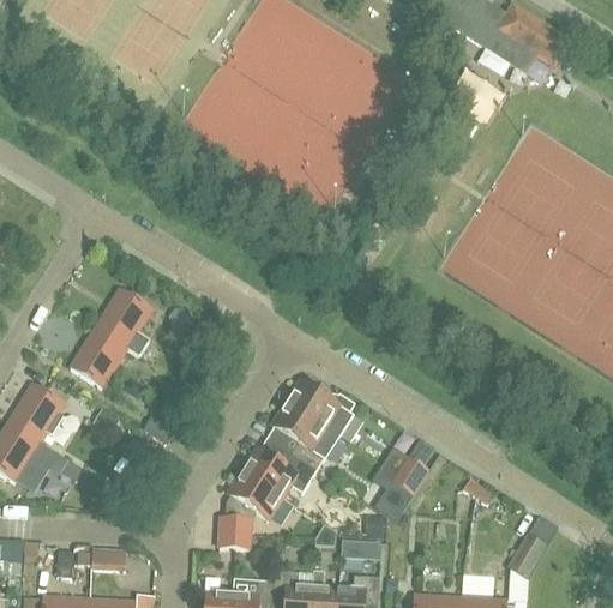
[(505,14),(482,0),(439,0),(431,12),(510,62),(514,58),(527,66),(535,53),(551,62),(553,60),(566,40),(511,5),(505,14)]
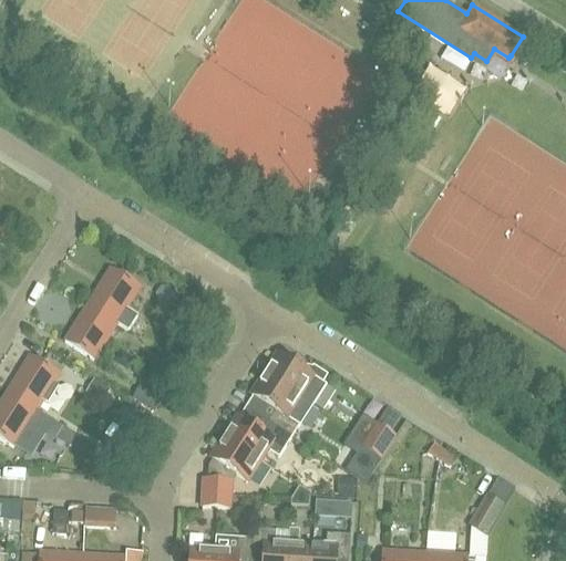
[(86,301),(115,320),(127,326),(136,312),(125,304),(139,283),(110,265),(86,301)]
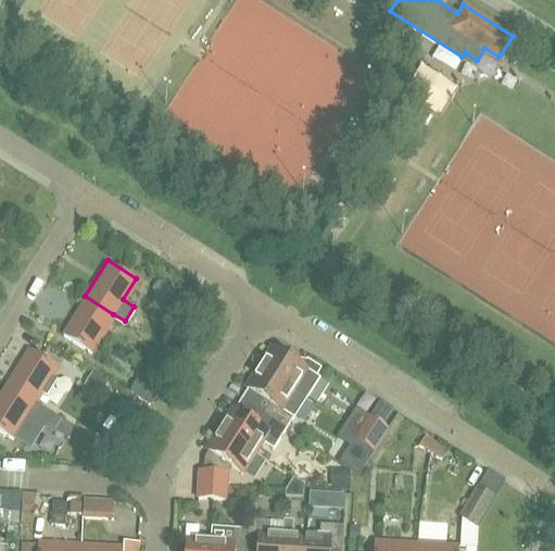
[(90,350),(113,314),(85,296),(63,332),(90,350)]
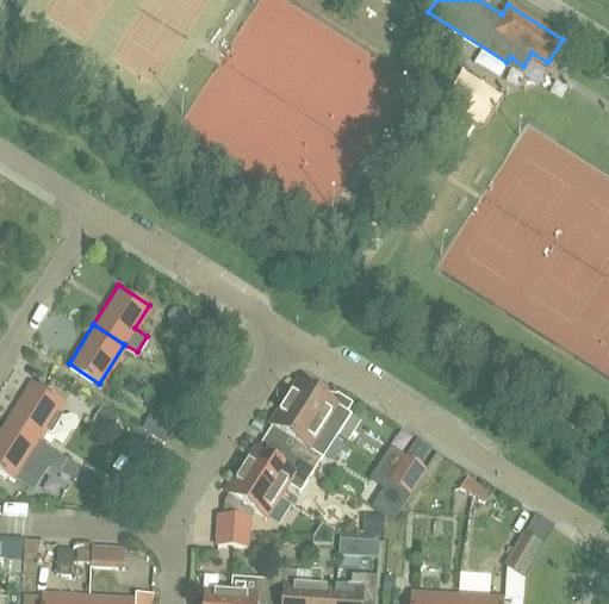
[(185,366),(178,379),(188,385),(193,378),(196,373),(191,369),(185,366)]
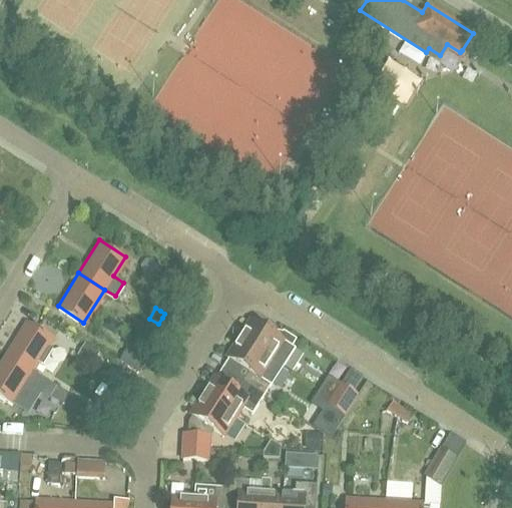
[(282,328),(278,335),(249,317),(237,336),(282,364),(294,345),(291,344),(296,336),(282,328)]
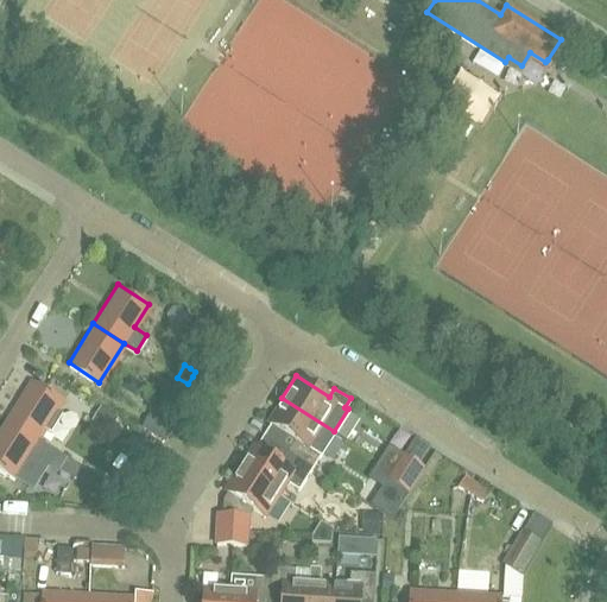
[(7,417),(38,436),(63,397),(32,378),(7,417)]
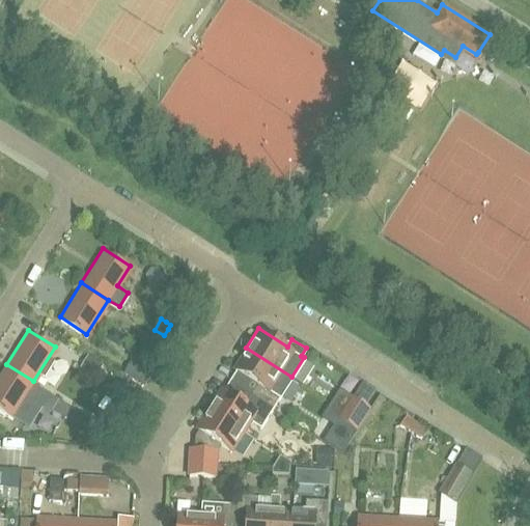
[(158,345),(164,335),(155,330),(148,340),(158,345)]
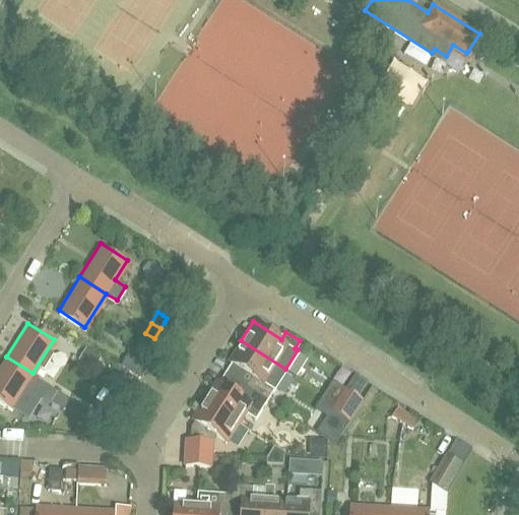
[(267,397),(285,369),(241,340),(230,359),(252,373),(245,383),(267,397)]
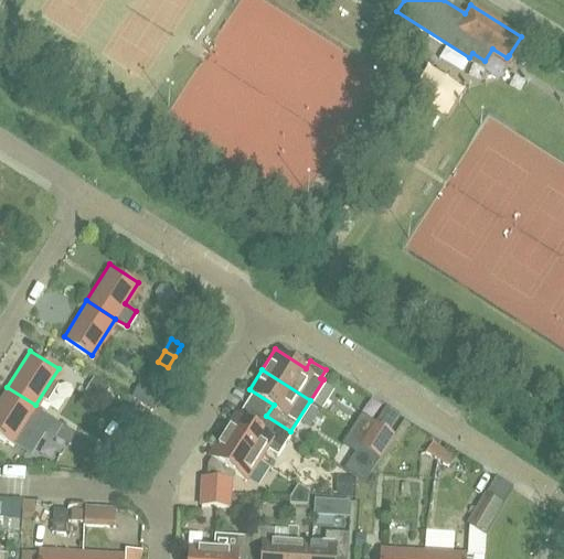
[(109,383),(98,375),(88,389),(100,397),(109,383)]
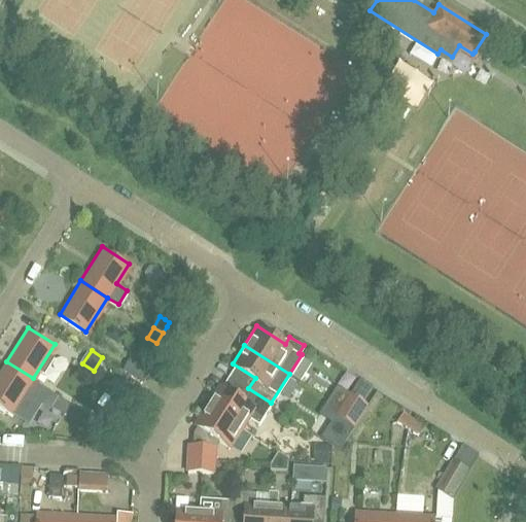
[(121,367),(142,380),(148,372),(149,369),(151,367),(135,356),(131,353),(121,367)]
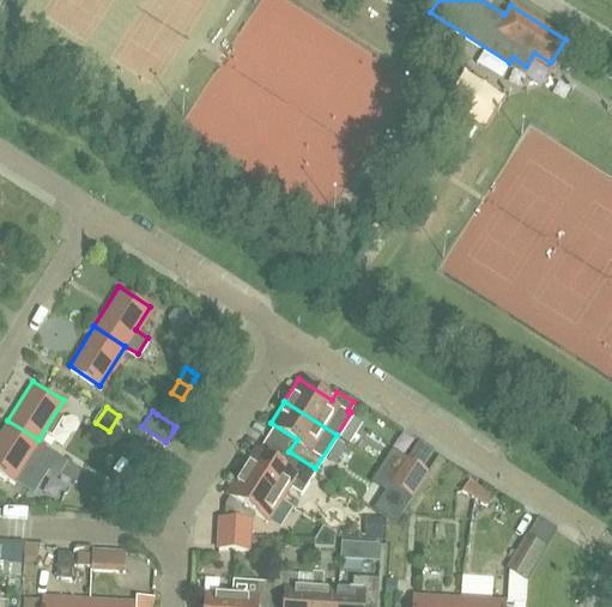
[(66,457),(38,439),(7,420),(0,431),(0,471),(13,479),(14,478),(32,489),(47,466),(56,472),(66,457)]
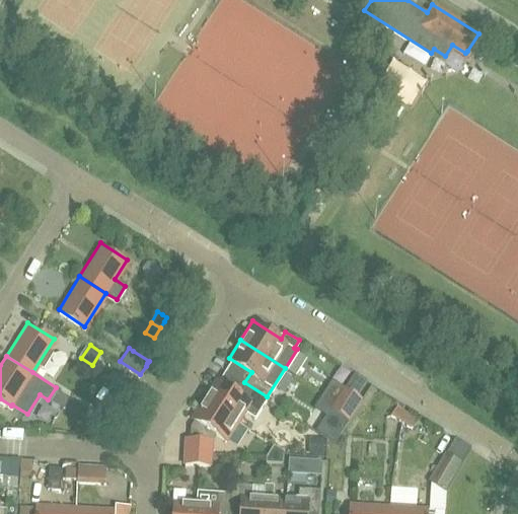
[(318,398),(329,406),(343,385),(331,378),(318,398)]
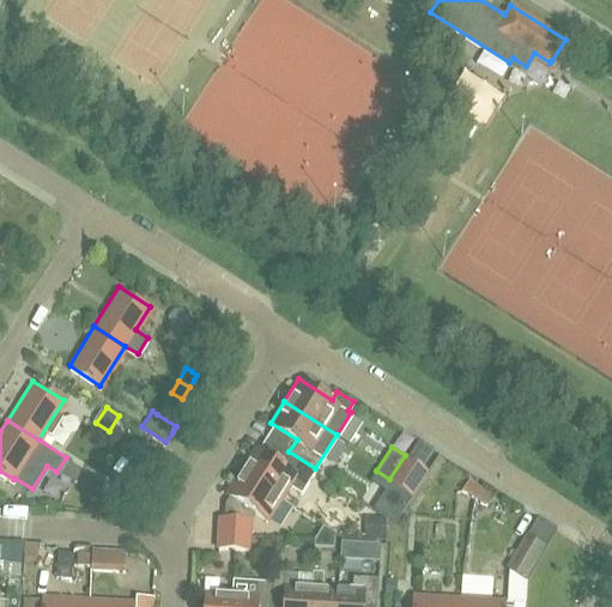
[(315,468),(289,451),(282,465),(255,448),(241,469),(280,495),(289,483),(301,491),(315,468)]
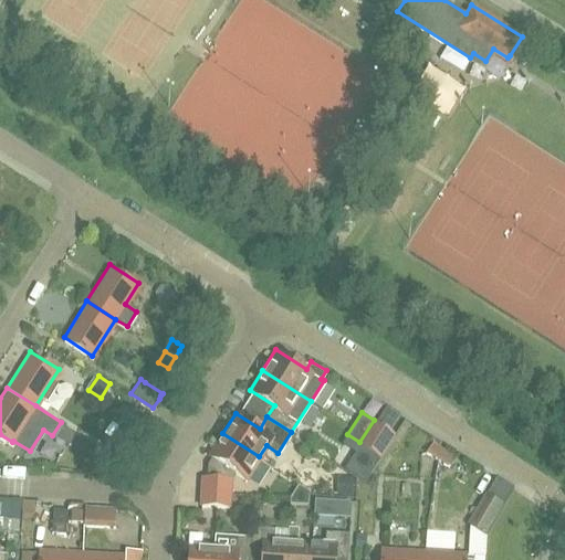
[(387,429),(375,420),(359,442),(380,455),(395,433),(387,429)]
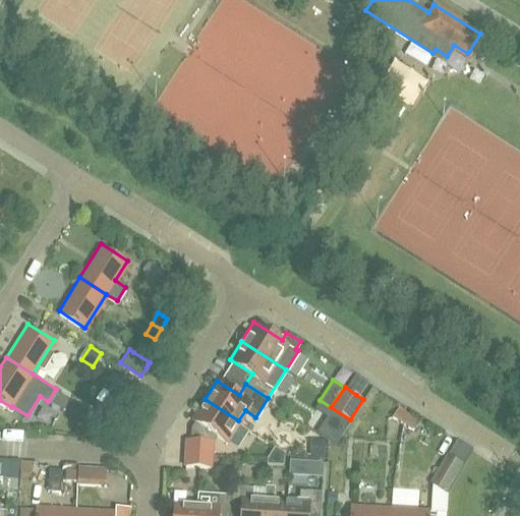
[(227,440),(238,420),(205,399),(192,418),(227,440)]
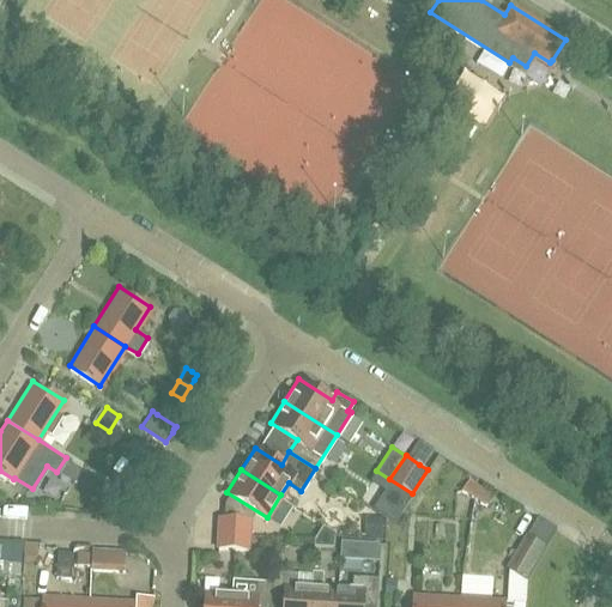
[(122,474),(115,485),(128,493),(135,483),(122,474)]
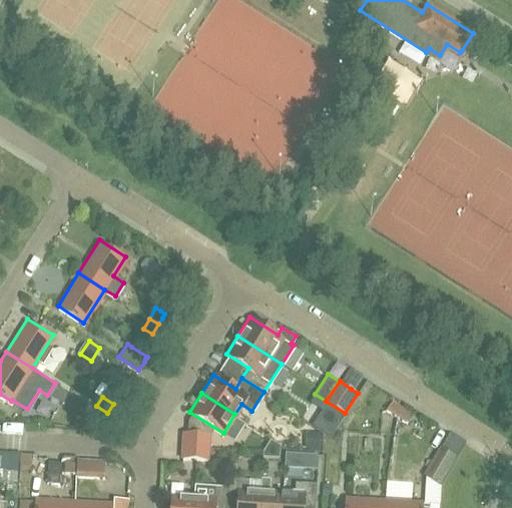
[(392,399),(386,408),(396,414),(402,405),(392,399)]
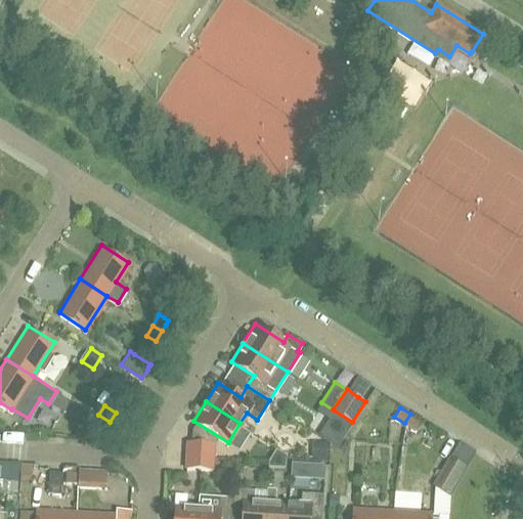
[(352,422),(333,409),(330,416),(329,417),(318,432),(338,444),(352,422)]
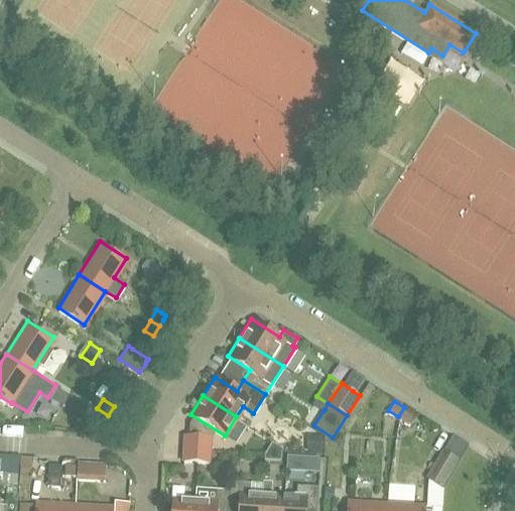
[(404,407),(398,416),(408,422),(413,414),(404,407)]
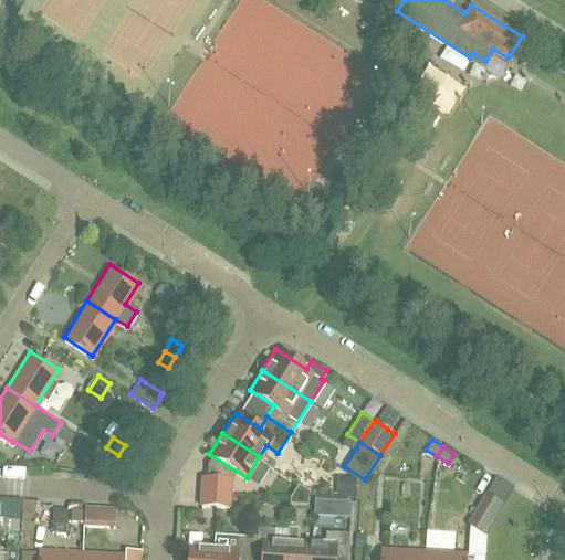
[(118,455),(106,447),(100,457),(112,465),(118,455)]
